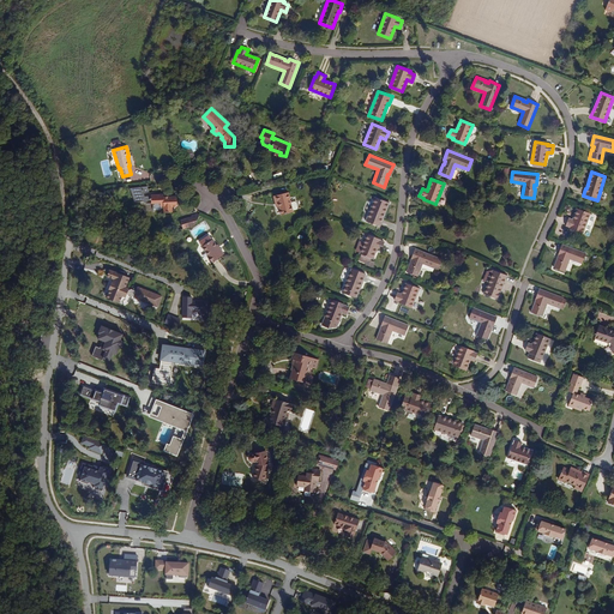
[(133,204),(151,202),(149,185),(131,188),(133,204)]
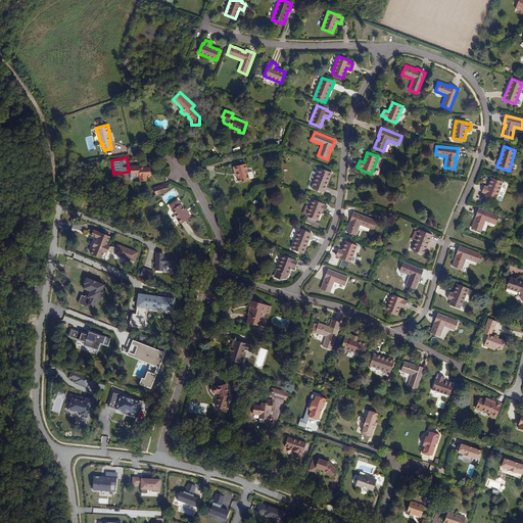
[(247,172),(245,163),(233,167),(234,173),(237,173),(238,176),(239,183),(249,180),(249,179),(252,178),(253,177),(252,172),(250,171),(247,172)]
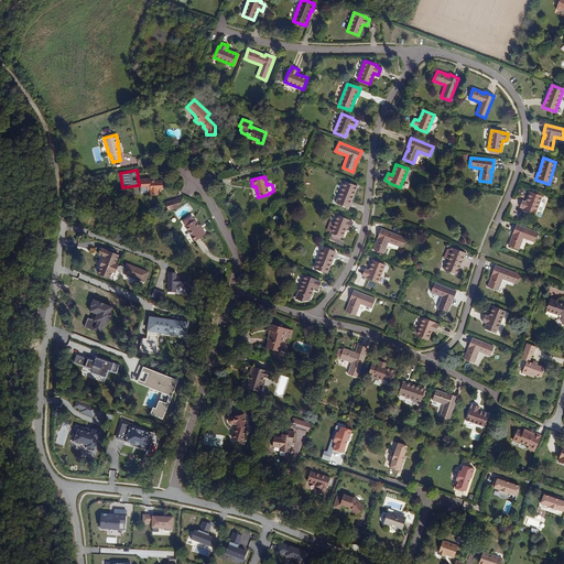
[(163,190),(162,181),(150,181),(150,179),(139,180),(139,186),(147,186),(147,190),(150,188),(150,195),(158,194),(158,190),(163,190)]
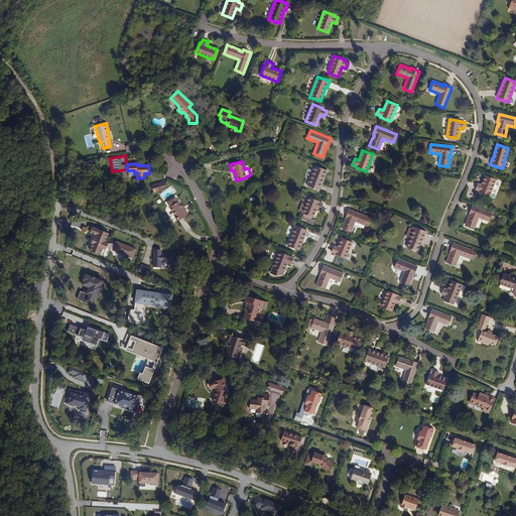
[(320,183),(327,170),(315,165),(307,185),(319,190),(323,183),(320,183)]
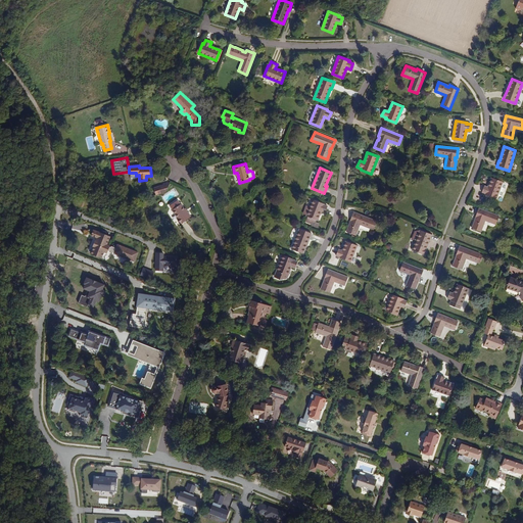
[(504,189),(505,185),(505,184),(502,183),(502,182),(491,178),(488,187),(484,186),(482,192),(486,194),(485,195),(495,198),(497,195),(501,196),(502,196),(503,192),(504,192),(505,190),(504,189)]
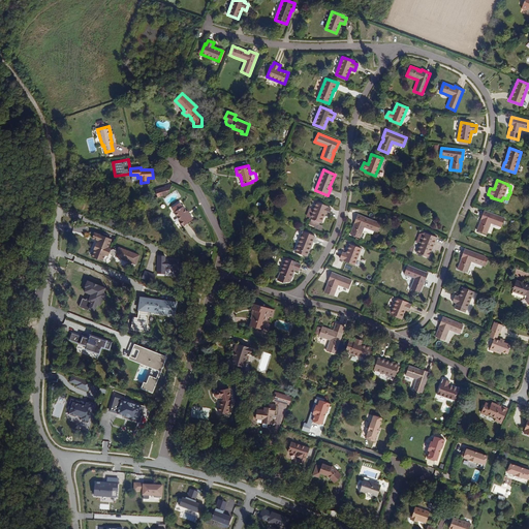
[(167,194),(173,183),(164,186),(165,187),(166,194),(167,194)]
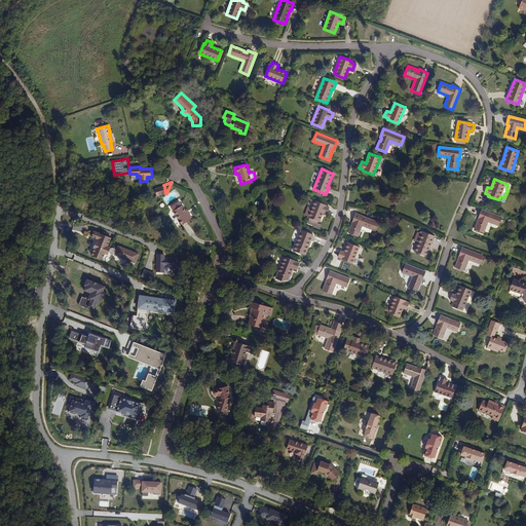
[(164,186),(154,189),(156,196),(165,193),(164,186)]
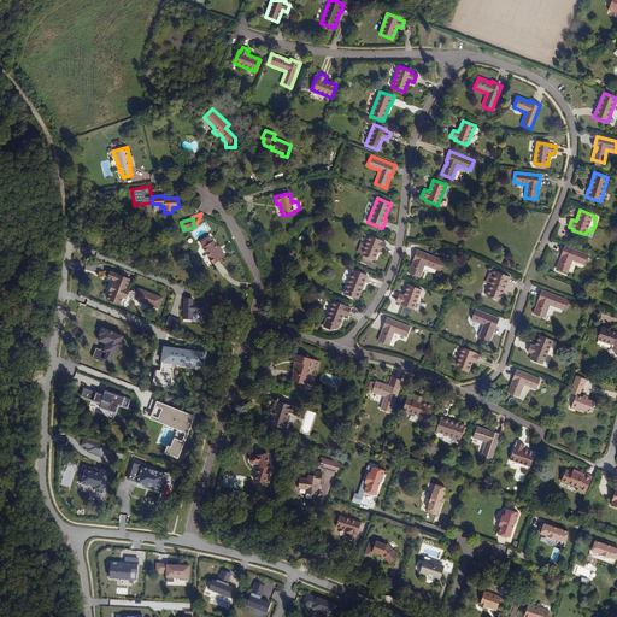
[(374,259),(378,248),(383,250),(386,244),(381,241),(382,240),(369,235),(365,245),(362,242),(358,252),(362,253),(362,254),(363,256),(360,259),(370,263),(370,265),(374,266),(376,262),(372,260),(374,259)]
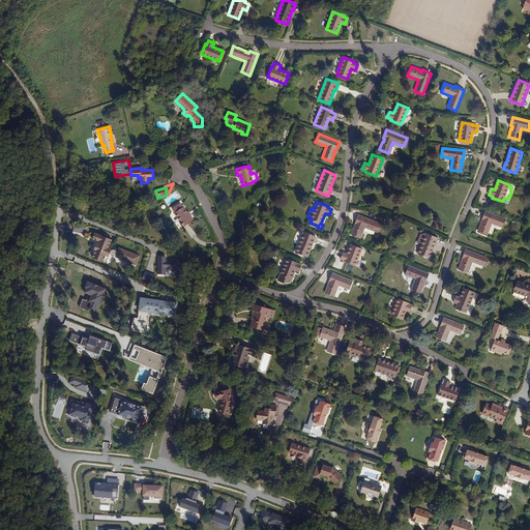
[(194,219),(189,214),(188,215),(185,212),(179,203),(171,208),(184,227),(194,219)]
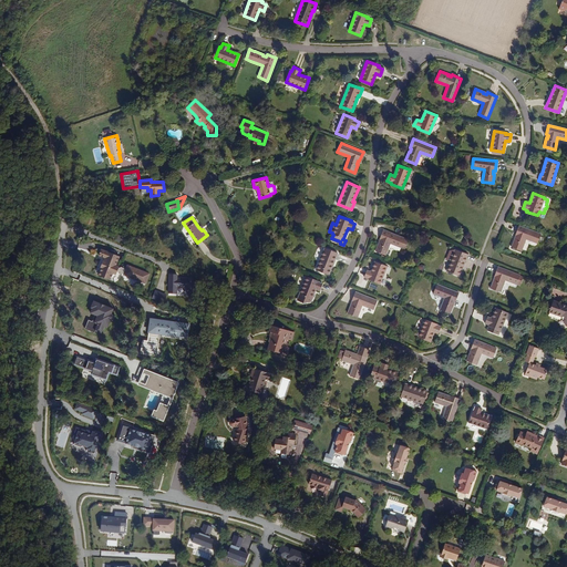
[(537,243),(540,234),(518,226),(515,235),(517,236),(516,239),(514,238),(512,247),(522,250),(526,238),(537,243)]
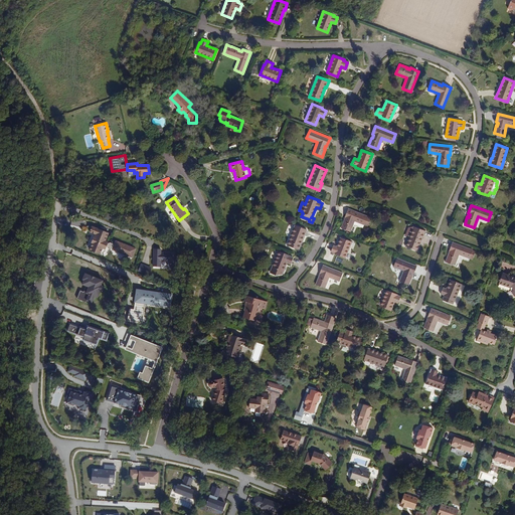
[(365,225),(368,217),(348,208),(344,216),(346,217),(345,220),(344,220),(341,228),(350,231),(354,220),(365,225)]
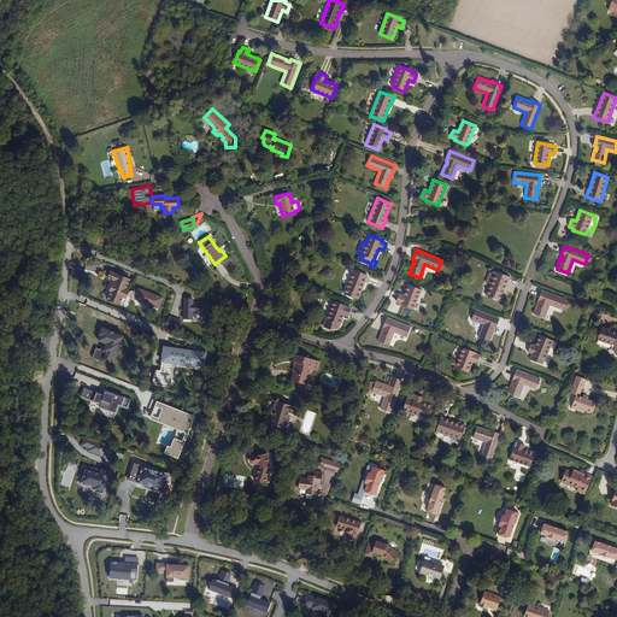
[(127,298),(129,289),(125,288),(130,278),(110,270),(107,277),(115,280),(113,283),(112,283),(109,291),(111,291),(107,299),(119,304),(123,297),(127,298)]
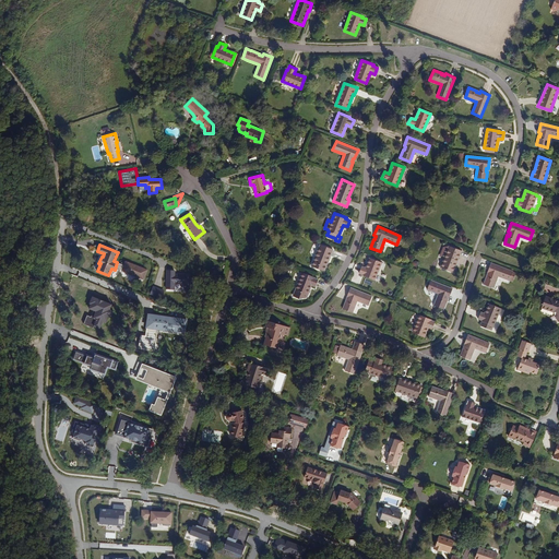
[(323,271),(330,256),(331,257),(333,249),(321,245),(312,266),(323,271)]
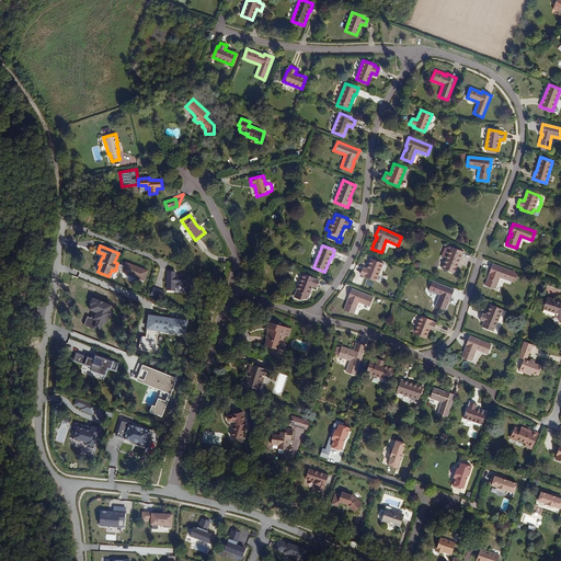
[(454,273),(460,259),(461,259),(464,252),(451,247),(443,268),(454,273)]
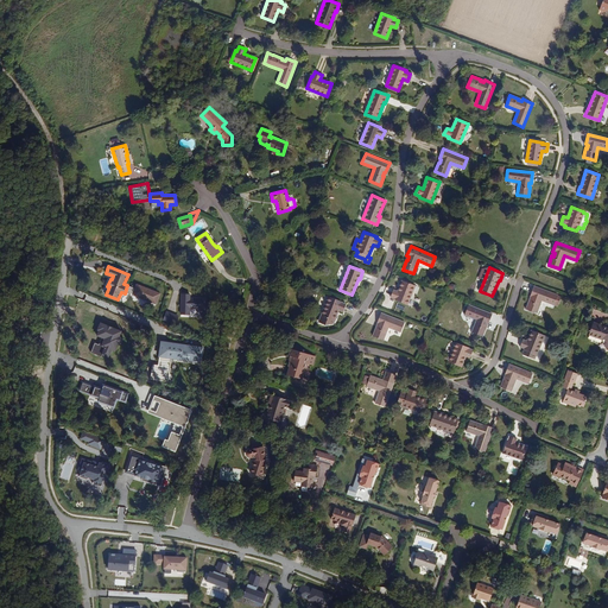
[(407,304),(415,285),(403,280),(398,291),(393,290),(391,297),(396,298),(394,299),(407,304)]
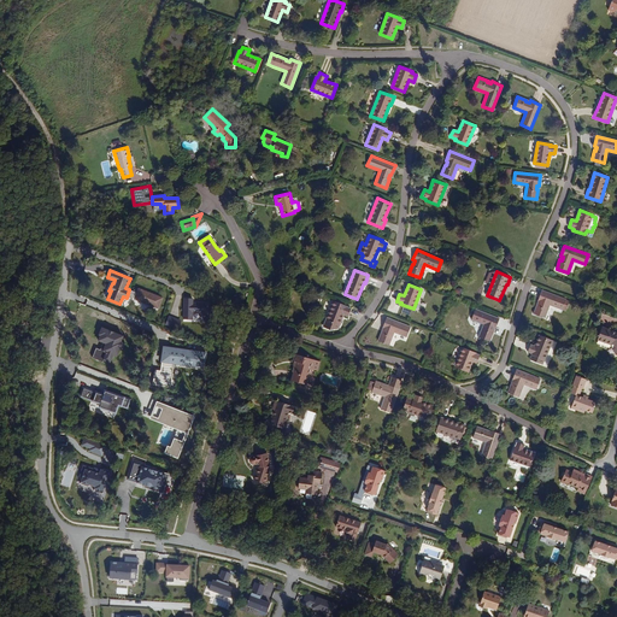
[(150,305),(159,309),(163,298),(151,293),(139,288),(135,299),(144,303),(150,305)]
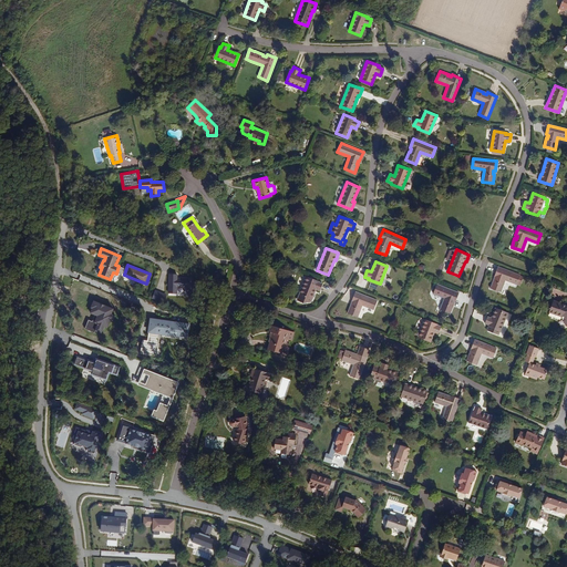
[(516,284),(519,275),(497,267),(494,276),(496,277),(494,279),(491,288),(500,291),(505,279),(516,284)]
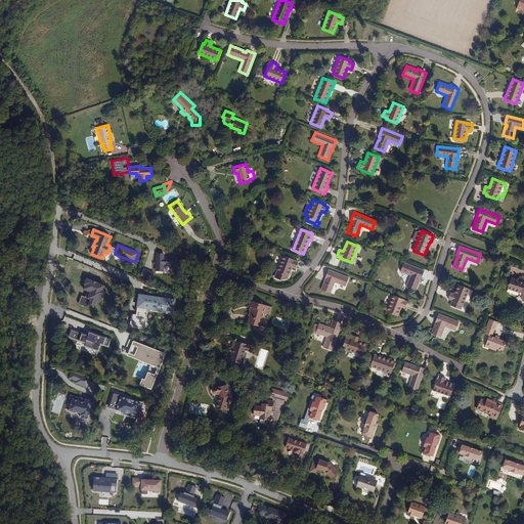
[(177,268),(177,257),(164,257),(164,253),(157,253),(156,270),(159,270),(163,270),(164,264),(170,265),(170,268),(177,268)]
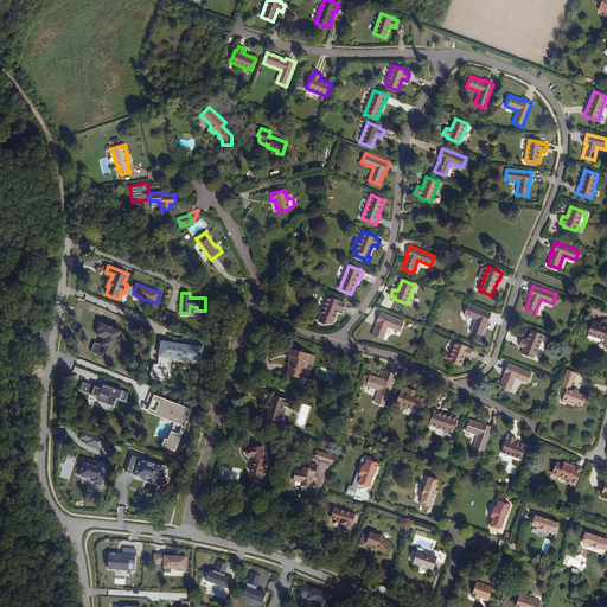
[(332,323),(338,308),(343,311),(345,304),(340,302),(342,300),(328,295),(321,315),(320,314),(318,320),(319,321),(325,325),(332,323)]
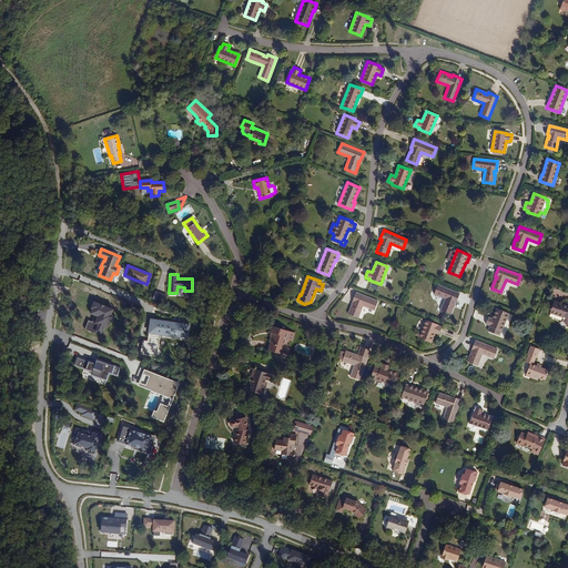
[(456,303),(459,293),(437,285),(434,294),(446,298),(440,311),(450,314),(454,305),(453,305),(455,302),(456,303)]
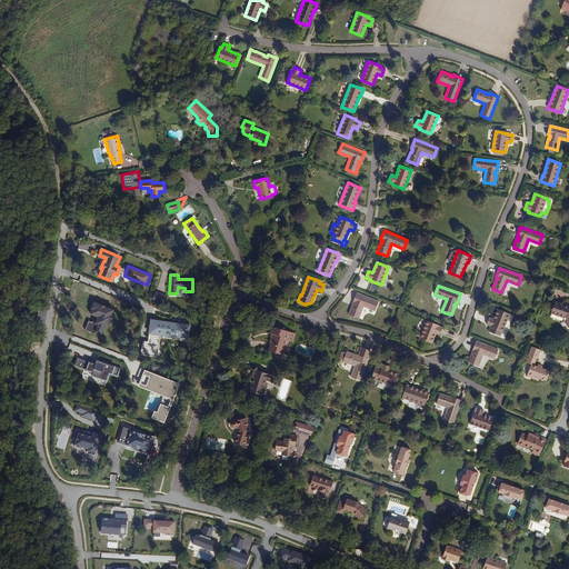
[(165,303),(167,295),(156,291),(152,300),(165,303)]
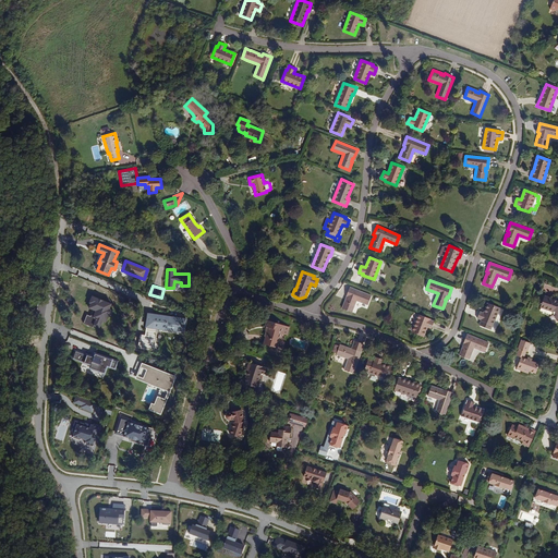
[(367,304),(371,295),(349,287),(346,296),(348,296),(347,300),(346,300),(342,308),(351,312),(356,300),(367,304)]
